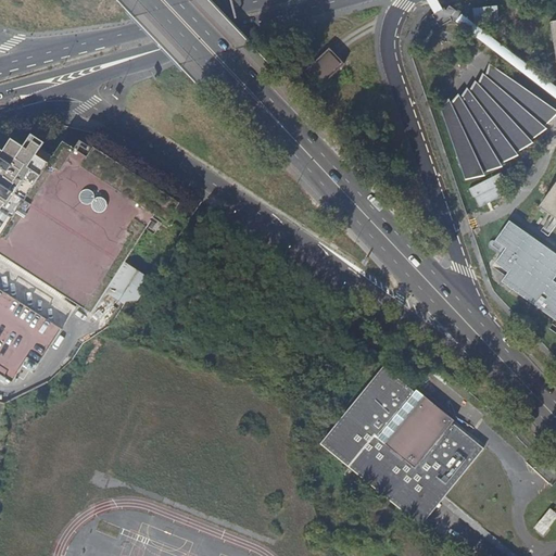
[(555,21),(546,23),(555,83),(555,81),(555,21)]
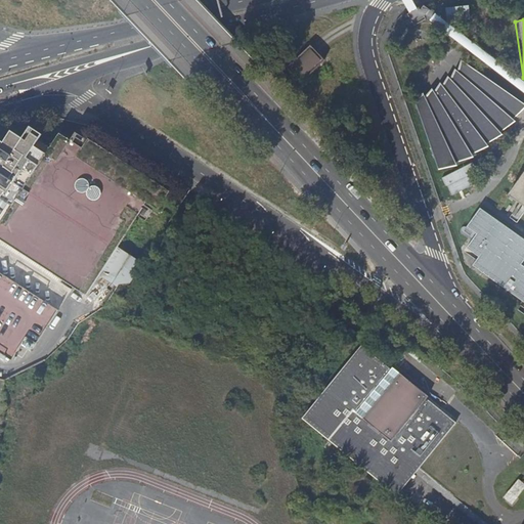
[(303,79),(324,58),(310,44),(289,64),(303,79)]
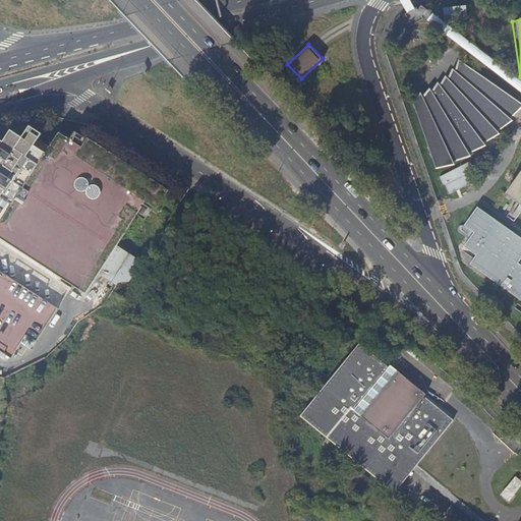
[(326,61),(323,58),(301,78),(304,81),(326,61)]
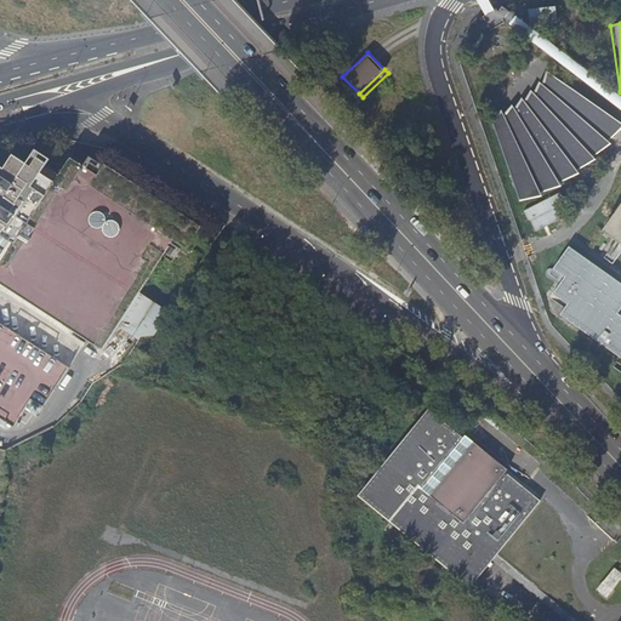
[(604,152),(602,147),(611,135),(620,124),(554,78),(540,92),(531,101),(575,171),(582,164),(587,165),(594,165),(603,161),(605,159),(604,152)]
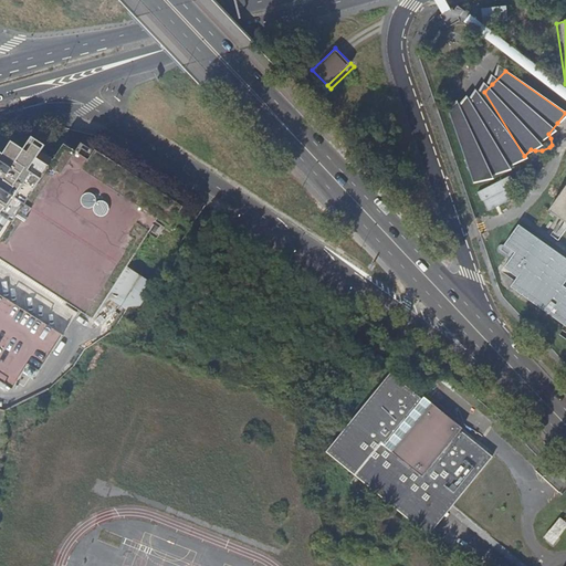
[(524,156),(484,92),(450,113),(474,182),(524,156)]
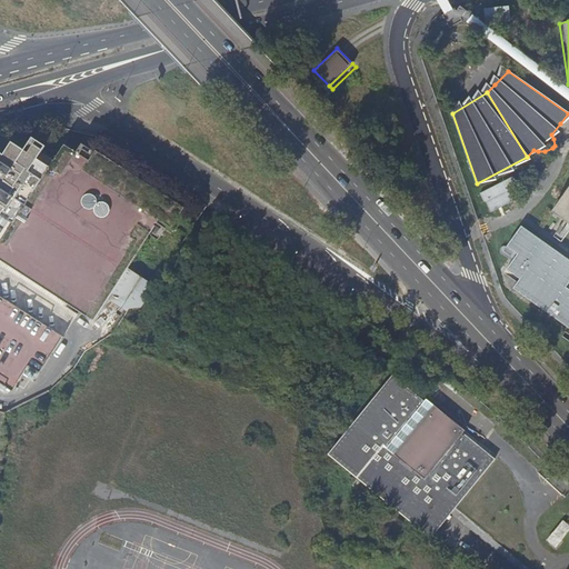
[(0,213),(1,212),(15,221),(0,241),(0,259),(95,319),(159,220),(171,227),(183,207),(96,150),(89,160),(65,145),(53,160),(41,152),(45,146),(31,138),(23,150),(11,142),(2,155),(0,152),(0,213)]
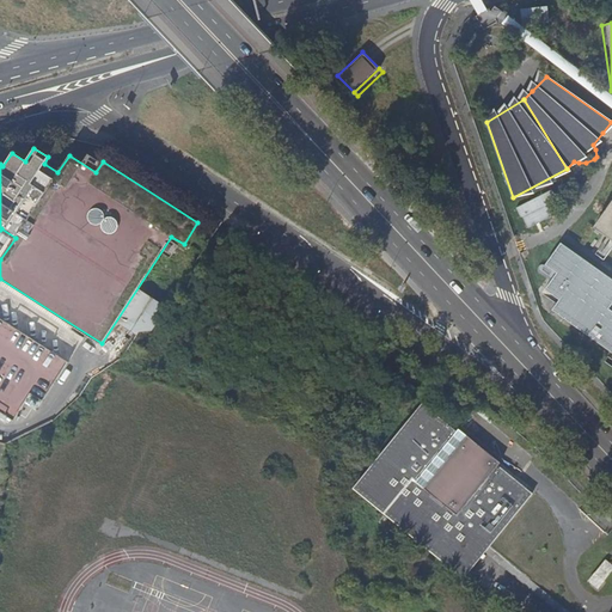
[(552,190),(516,208),(521,216),(557,200),(552,190)]
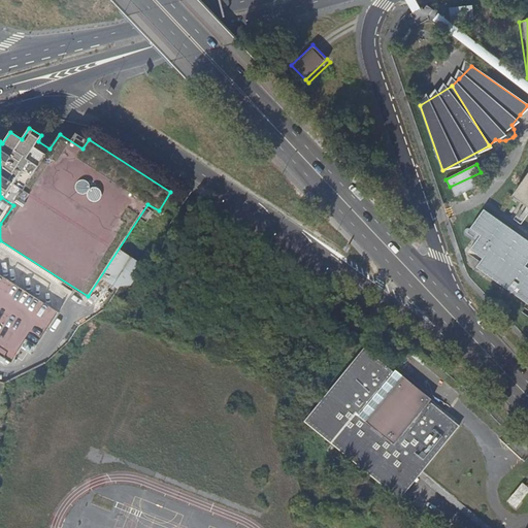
[(527,169),(512,192),(524,210),(527,212),(527,169)]
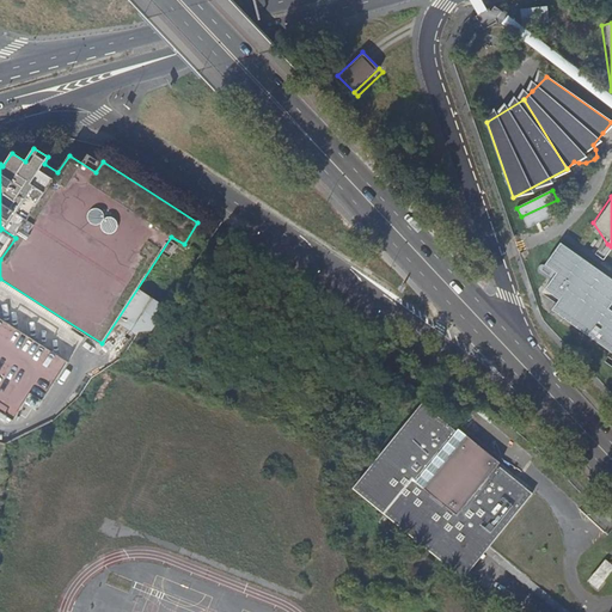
[(611,310),(611,281),(561,246),(546,268),(557,277),(546,291),(560,303),(554,313),(611,356),(611,312),(611,310)]
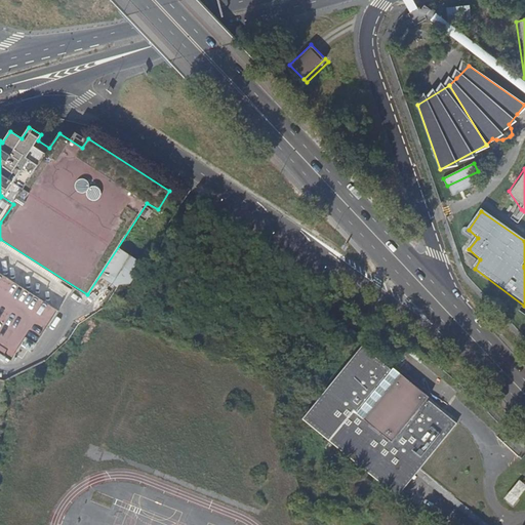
[(0,352),(12,360),(27,337),(37,344),(58,309),(0,271),(0,352)]
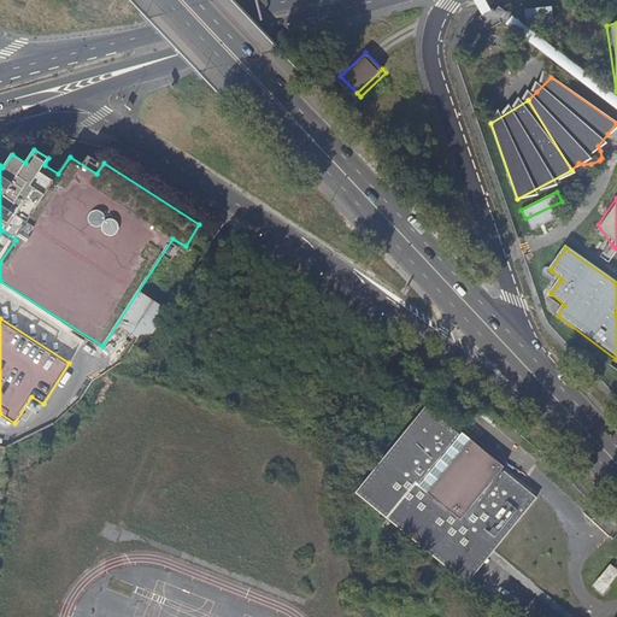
[(75,394),(69,404),(72,406),(80,398),(75,394)]
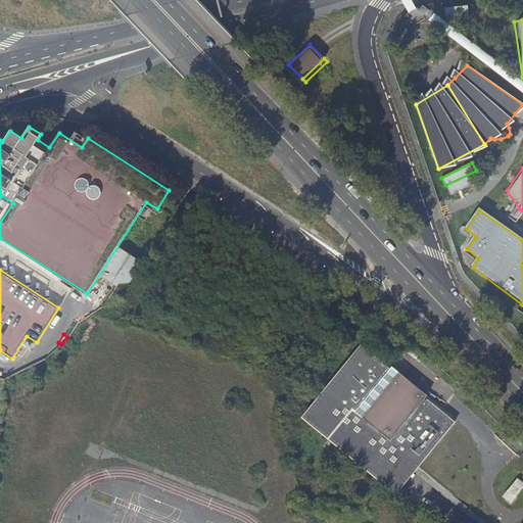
[(415,472),(419,467),(455,422),(440,410),(441,408),(379,355),(377,358),(360,343),(359,344),(361,346),(303,417),(396,493),(415,472)]
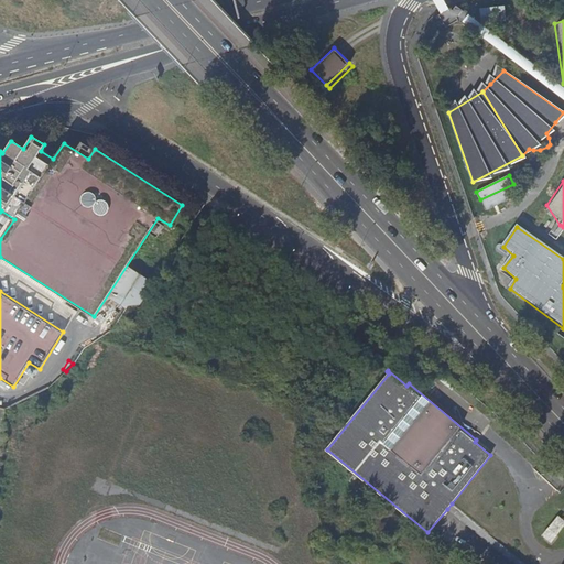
[(524,563),(452,503),(447,509),(514,563),(524,563)]
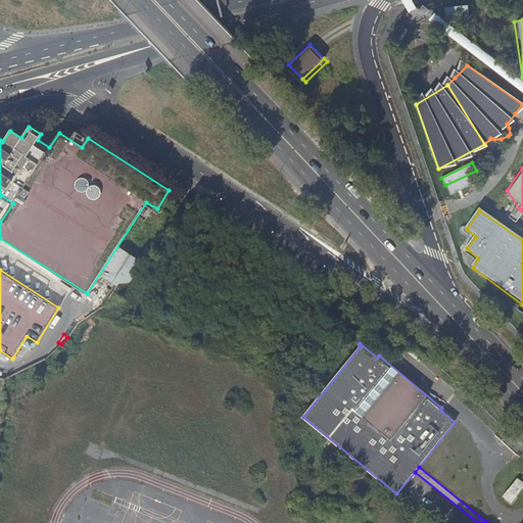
[(522,486),(522,481),(518,478),(509,488),(517,494),(522,486)]
